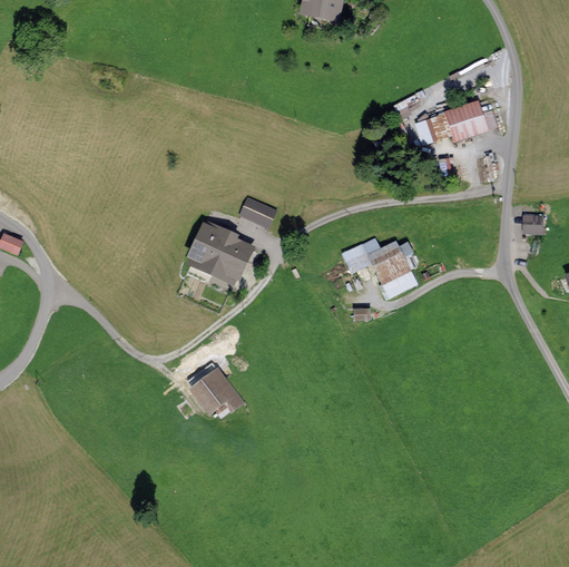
[(305,0),(304,7),(340,13),(342,0),(305,0)]
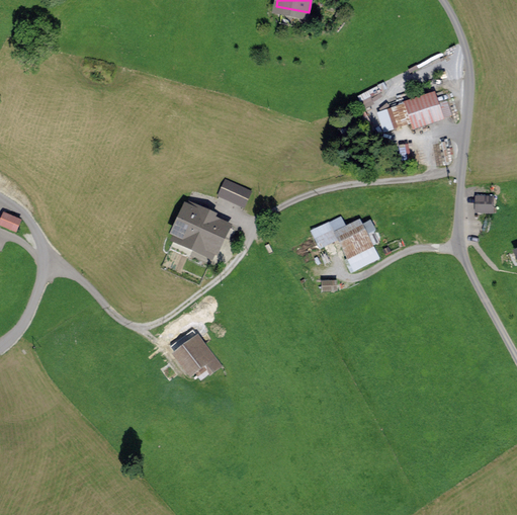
[(442,116),(433,91),(409,100),(417,125),(442,116)]
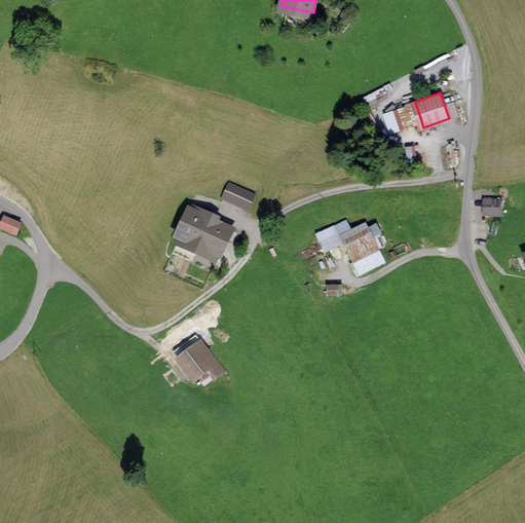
[(224,195),(249,207),(255,193),(230,182),(224,195)]
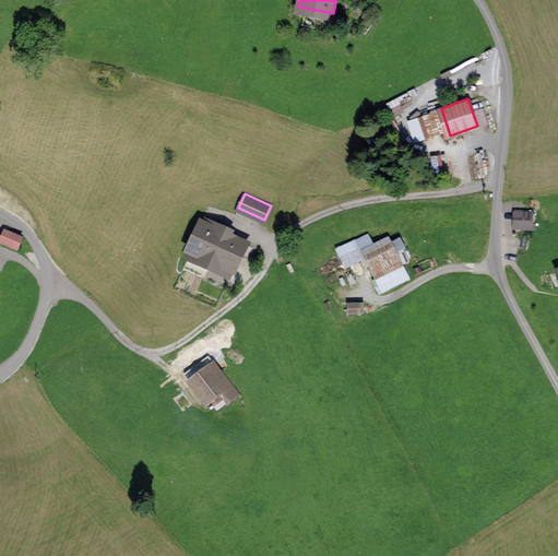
[(517,210),(515,226),(525,226),(532,226),(533,210),(517,210)]
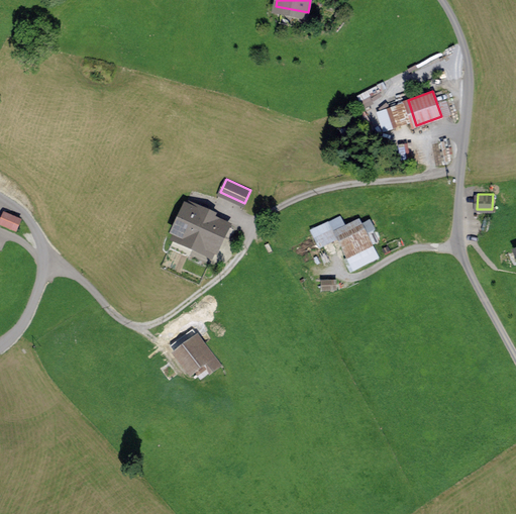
[(209,210),(190,201),(176,233),(195,242),(209,210)]
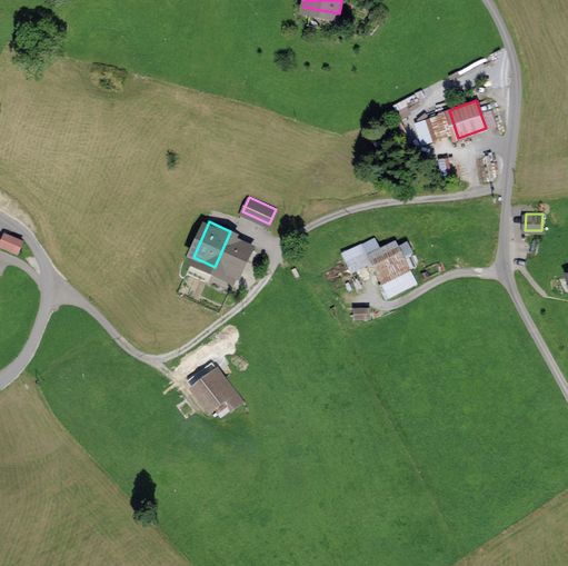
[(230,231),(215,267),(236,277),(251,245),(229,236),(231,231),(230,231)]
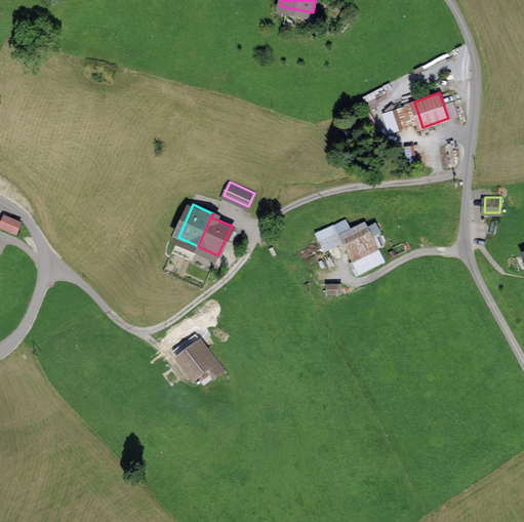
[(22,222),(5,214),(1,225),(16,232),(22,222)]
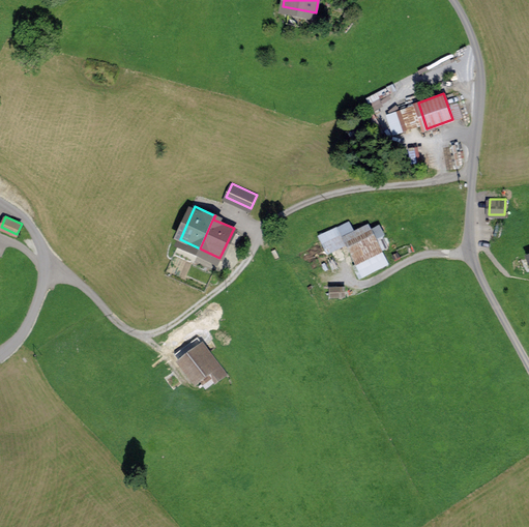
[(350,221),(341,225),(358,261),(360,260),(366,273),(387,263),(368,224),(355,230),(350,221)]
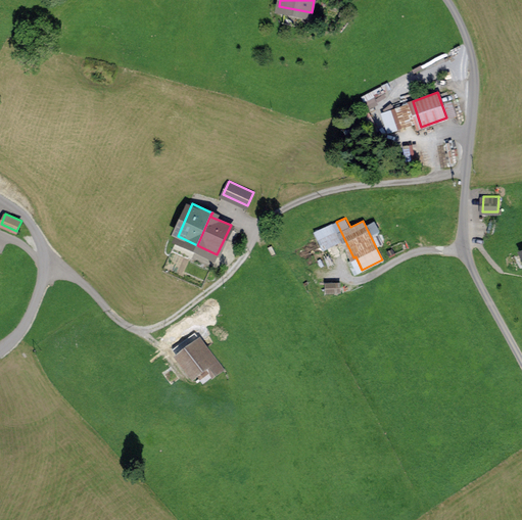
[(202,338),(178,357),(189,372),(193,378),(198,374),(203,381),(224,366),(202,338)]
